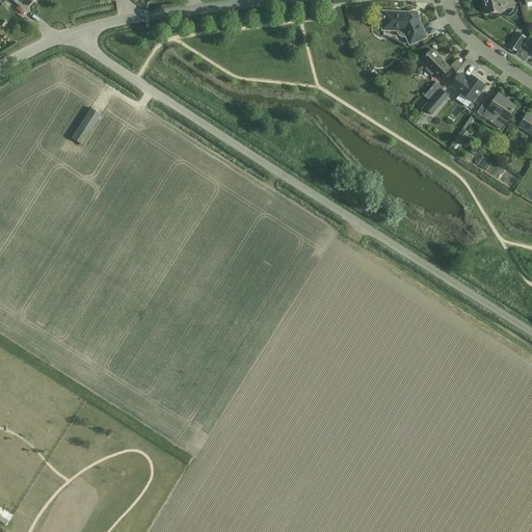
[(483,0),(486,14),(502,10),(502,9),(514,6),(512,0),(483,0)]
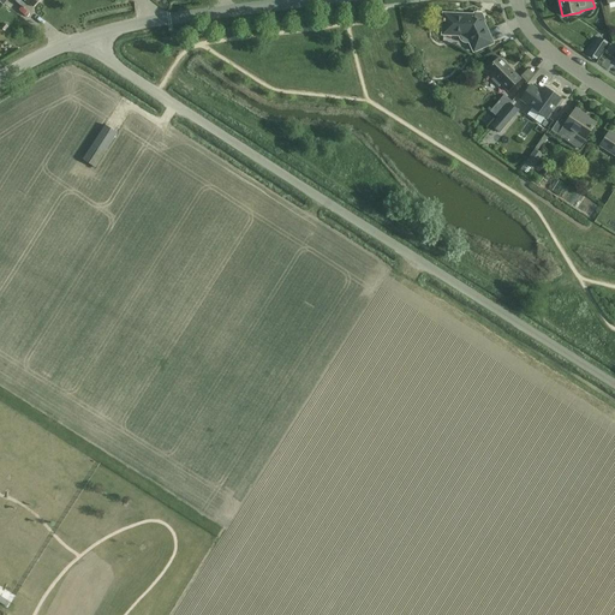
[(443,15),(443,31),(459,33),(459,35),(460,39),(461,41),(464,43),(467,43),(470,43),(475,52),(493,43),(483,22),(481,23),(479,19),(477,18),(475,18),(475,16),(443,15)]
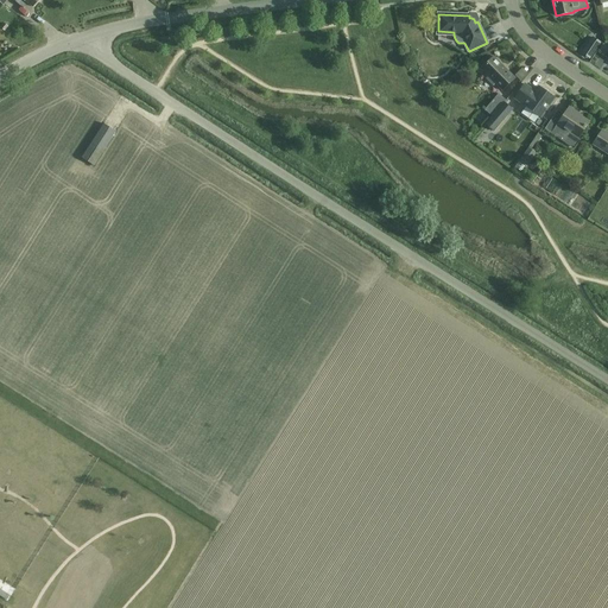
[(593,38),(581,55),(590,61),(601,44),(593,38)]
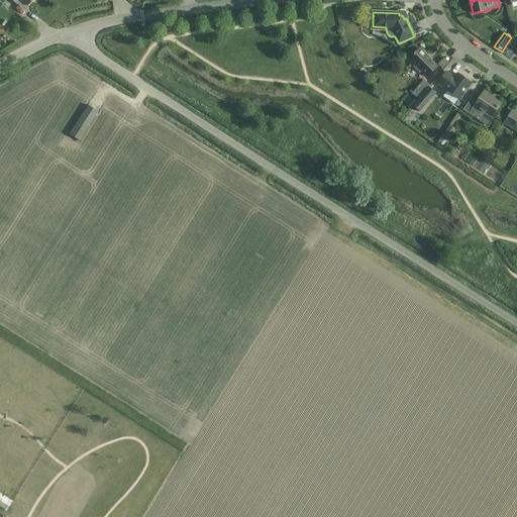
[(427,78),(438,67),(420,48),(409,59),(415,66),(414,67),(419,73),(421,71),(427,78)]
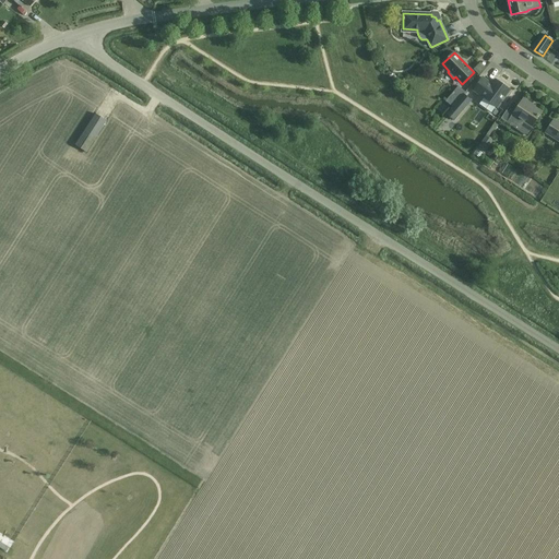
[(394,75),(389,80),(392,85),(397,82),(394,75)]
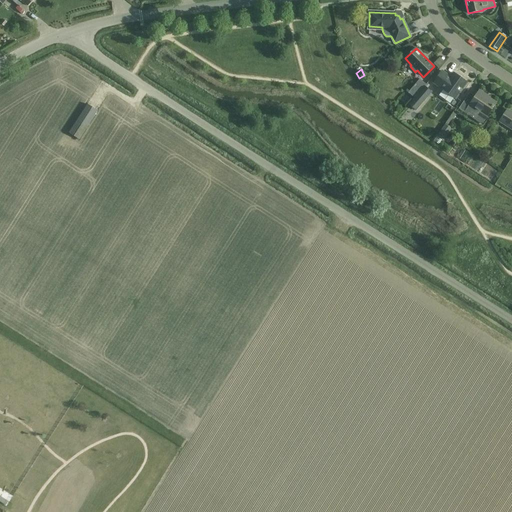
[(442,71),(433,83),(442,89),(443,90),(439,95),(450,103),(454,98),(455,99),(467,82),(454,73),(451,78),(442,71)]
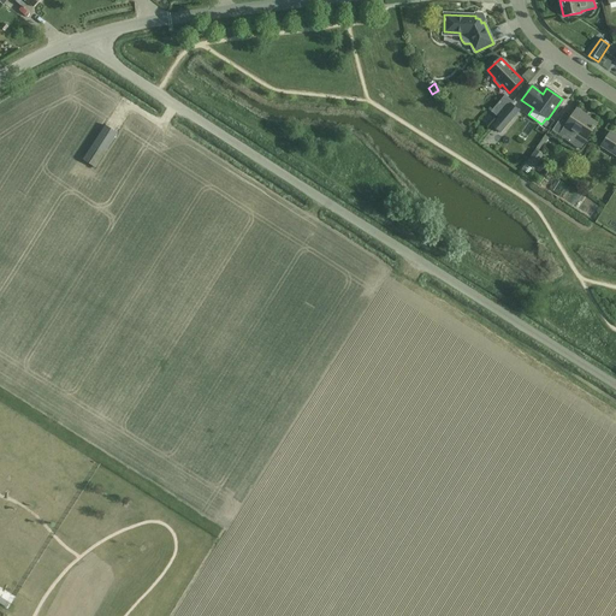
[(491,112),(499,118),(511,104),(511,102),(513,101),(505,95),(491,112)]
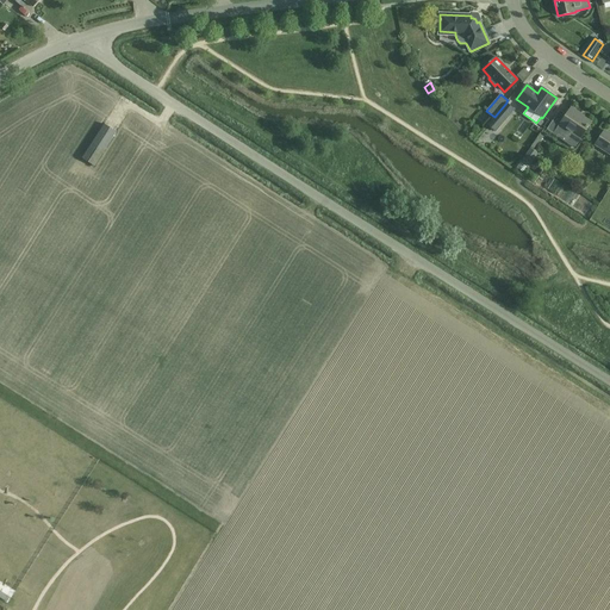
[(506,103),(495,117),(487,125),(496,132),(515,110),(506,103)]
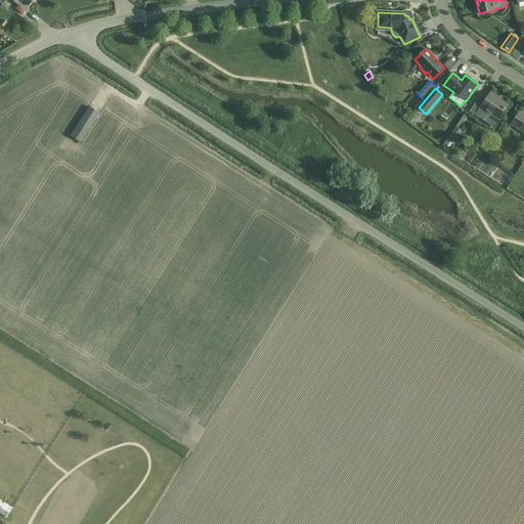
[(481,95),(470,112),(480,118),(485,111),(498,119),(508,105),(496,98),(496,97),(490,93),(486,99),(481,95)]
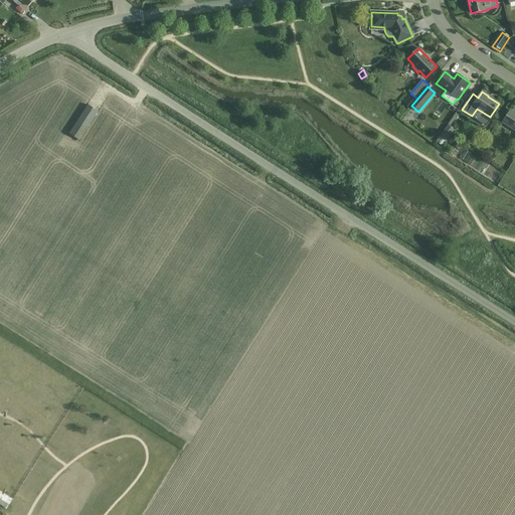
[(440,112),(445,105),(440,101),(434,109),(440,112)]
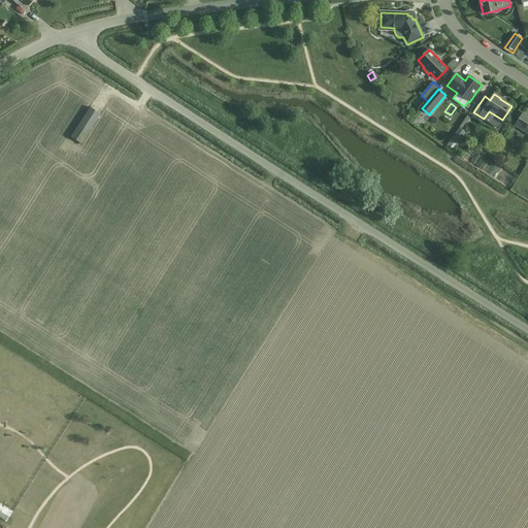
[(81,144),(101,114),(90,107),(71,137),(81,144)]
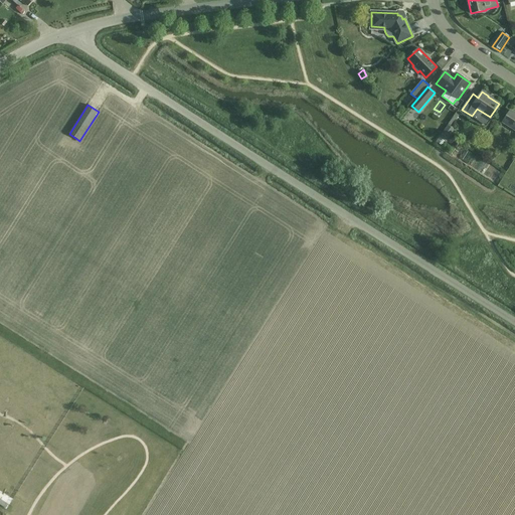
[(514,113),(511,111),(503,123),(514,131),(514,113)]
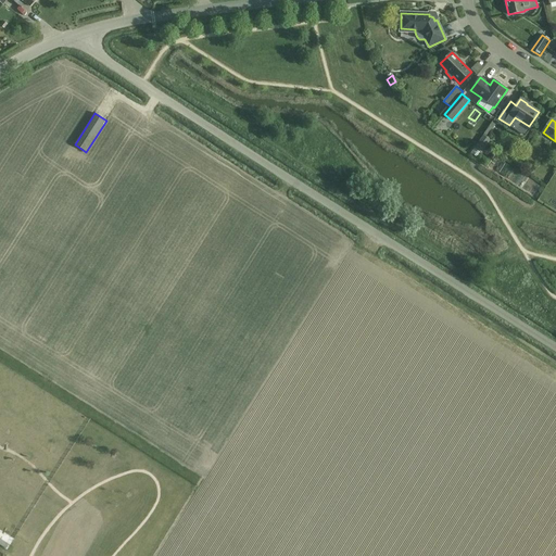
[(483,135),(475,148),(482,153),(491,140),(483,135)]
